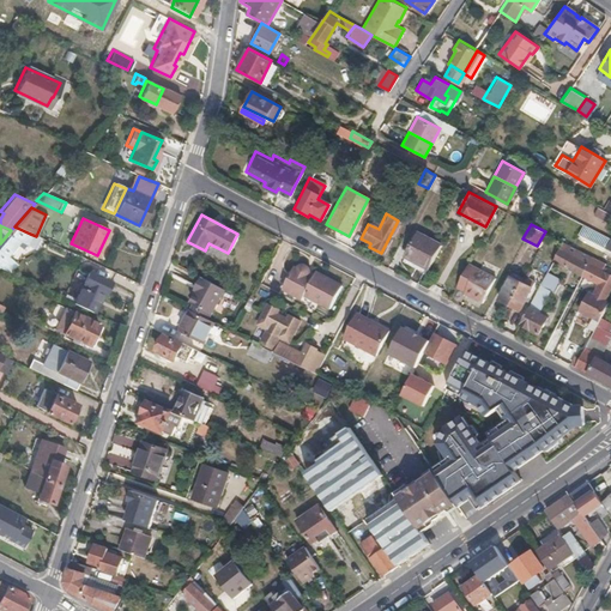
[(5,256),(18,241),(25,244),(30,234),(14,227),(11,230),(0,243),(0,266),(7,271),(16,261),(5,256)]
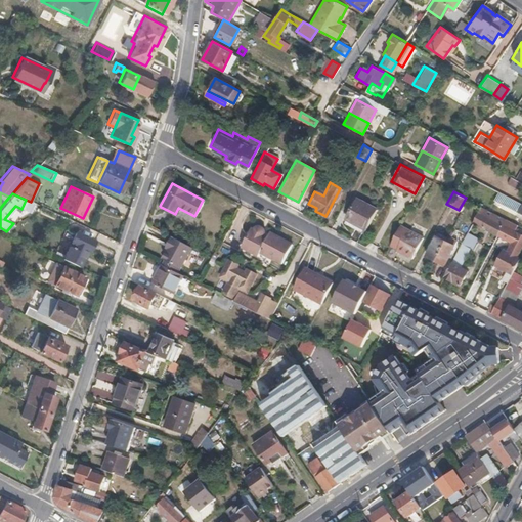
[(375,209),(354,198),(350,206),(347,204),(344,209),(347,210),(343,219),(363,229),(375,209)]
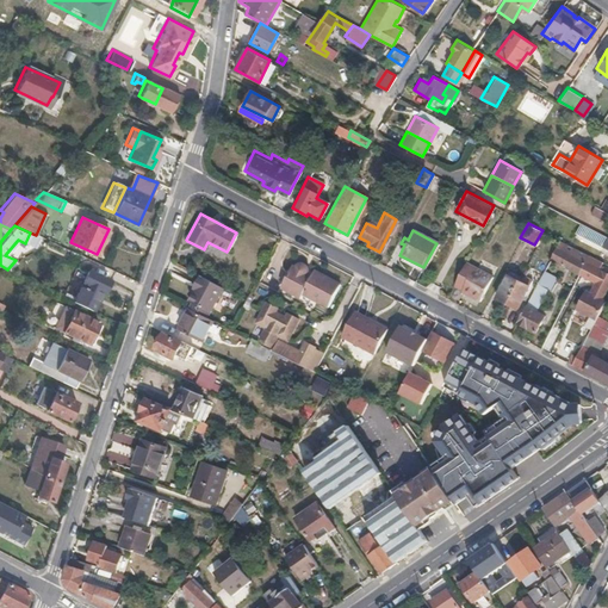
[(588,254),(559,240),(550,258),(578,272),(588,254)]
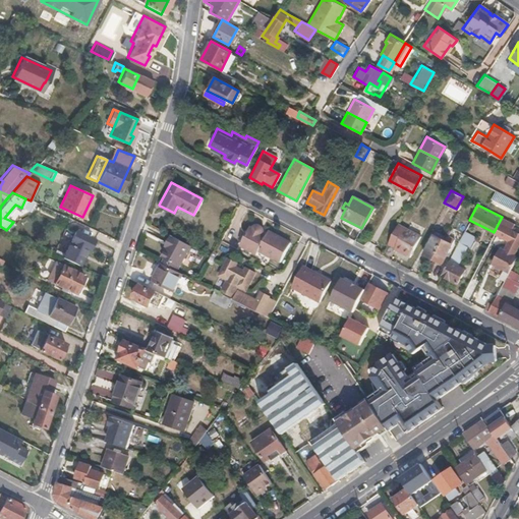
[(512,223),(502,217),(494,232),(507,239),(505,244),(516,249),(518,242),(518,232),(510,228),(512,223)]
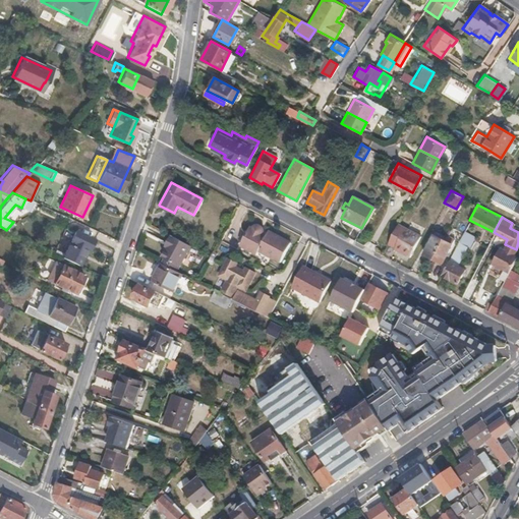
[(289,241),(267,229),(265,234),(262,233),(263,231),(263,230),(263,228),(262,226),(260,224),(257,224),(255,224),(252,225),(251,227),(248,233),(245,232),(239,243),(249,249),(251,245),(257,249),(279,261),(289,241)]
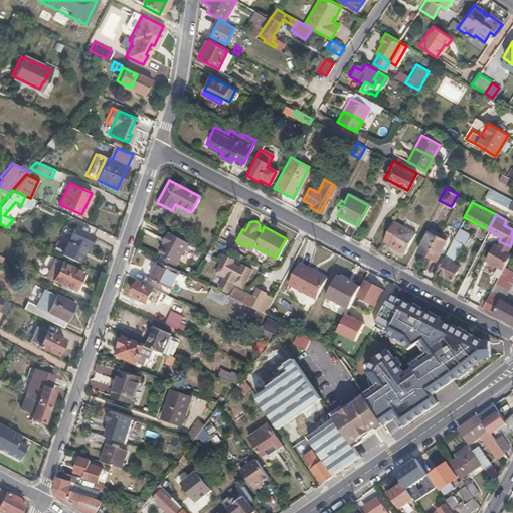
[(413,234),(390,221),(382,238),(386,240),(389,241),(395,245),(394,247),(403,252),(413,234)]
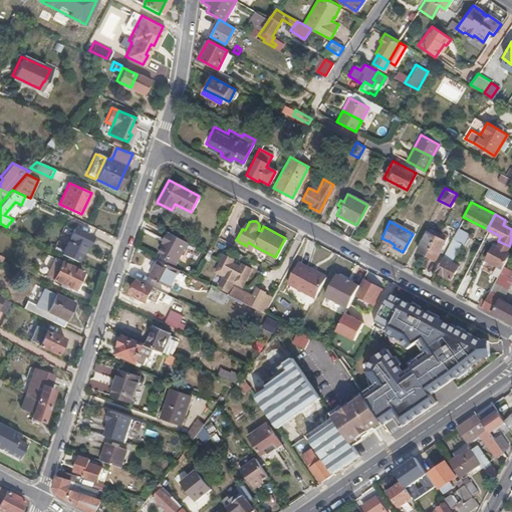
[(86,245),(91,236),(86,234),(72,227),(63,246),(80,254),(84,245),(86,245)]
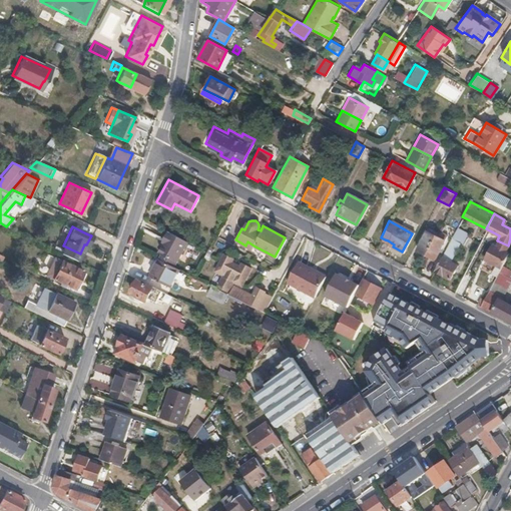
[(467,234),(455,228),(450,238),(458,242),(462,244),(467,234)]
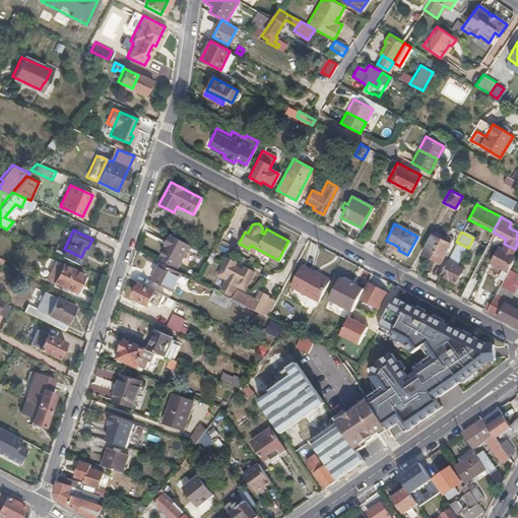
[(433,252),(442,236),(439,234),(437,237),(432,234),(421,254),(430,258),(433,252)]
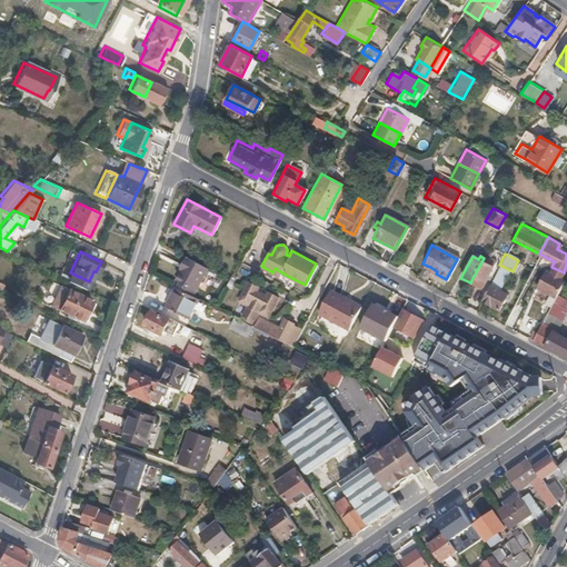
[(171,287),(190,296),(205,267),(186,257),(179,270),(178,270),(170,286),(171,287)]
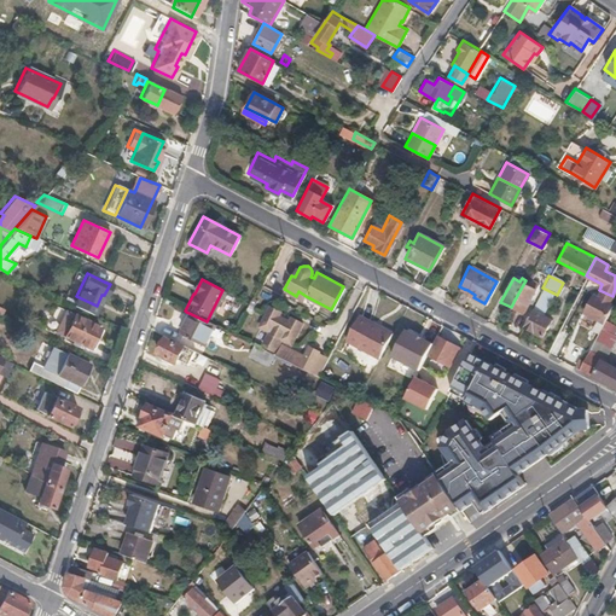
[(522,313),(535,290),(528,286),(530,283),(526,280),(515,300),(511,307),(522,313)]
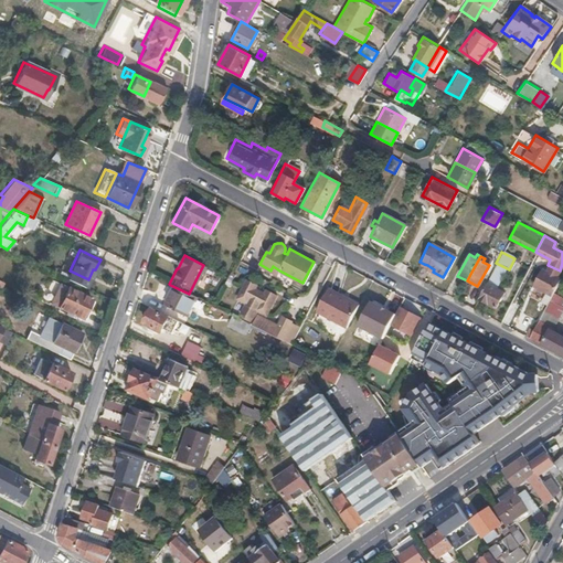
[(502,293),(494,288),(505,267),(496,263),(490,272),(480,291),(477,298),(494,307),(502,293)]
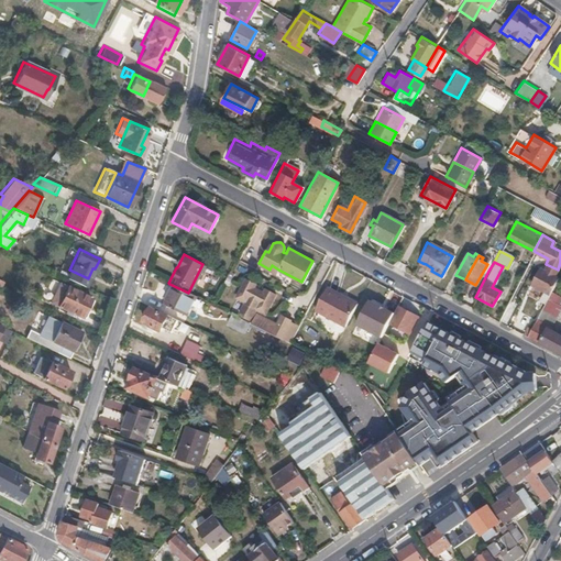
[(549,293),(557,277),(553,275),(554,273),(545,266),(543,270),(539,267),(531,284),(532,284),(549,293)]
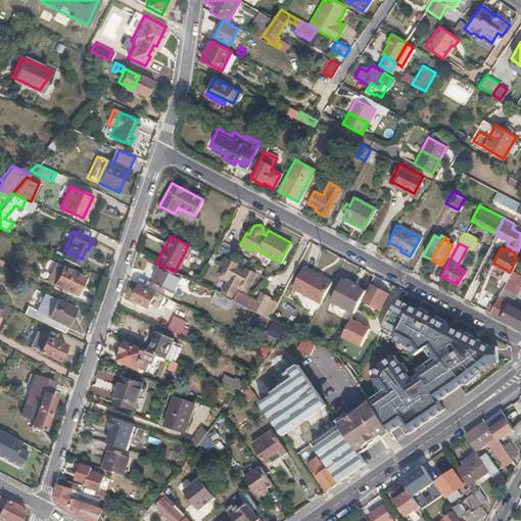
[(254,273),(227,258),(218,276),(226,280),(221,291),(231,296),(237,286),(245,290),(254,273)]
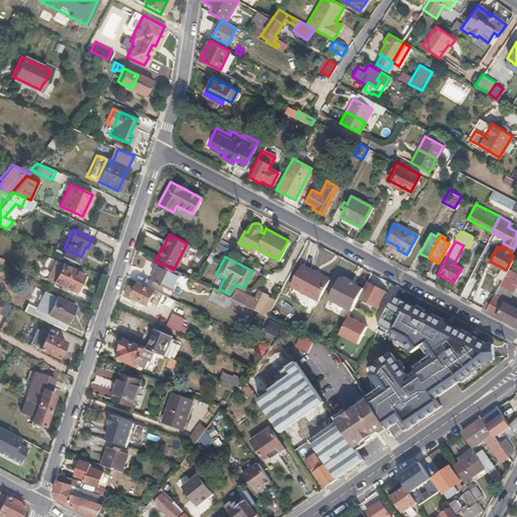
[(74,290),(82,273),(55,260),(47,277),(48,277),(74,290)]
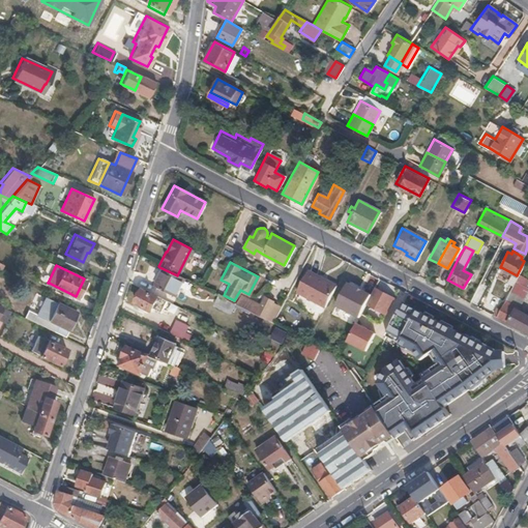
[(172,296),(181,277),(177,275),(159,267),(151,285),(172,296)]
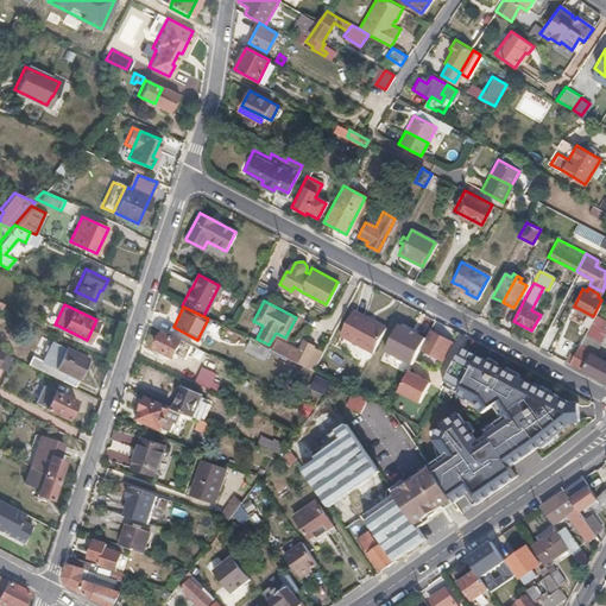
[(385,324),(352,308),(339,332),(372,349),(385,324)]
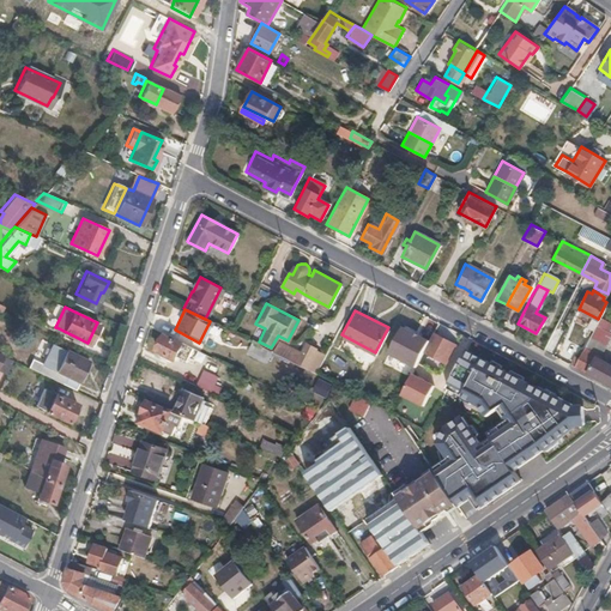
[(431,339),(405,325),(389,354),(415,368),(424,351),(431,339)]
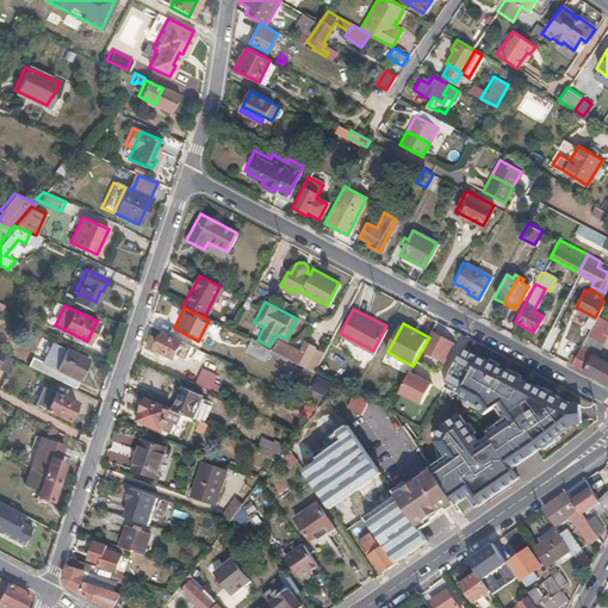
[(605,342),(607,334),(607,332),(591,324),(587,334),(605,342)]
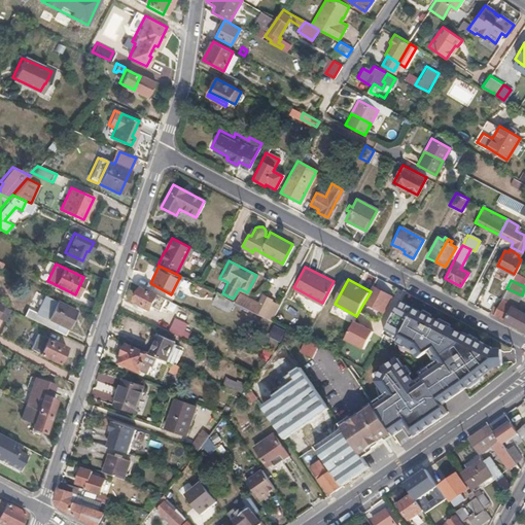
[(371,291),(364,302),(381,311),(391,293),(375,284),(371,291)]
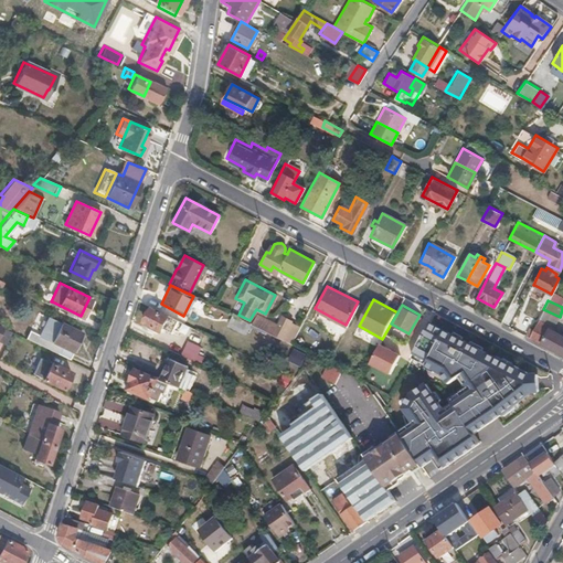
[(161,328),(167,317),(149,308),(142,322),(160,331),(161,328)]
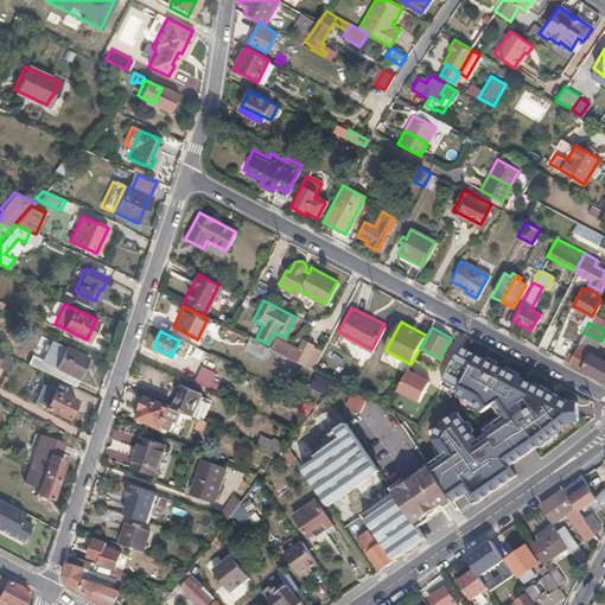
[(32,354),(42,357),(49,337),(39,335),(32,354)]
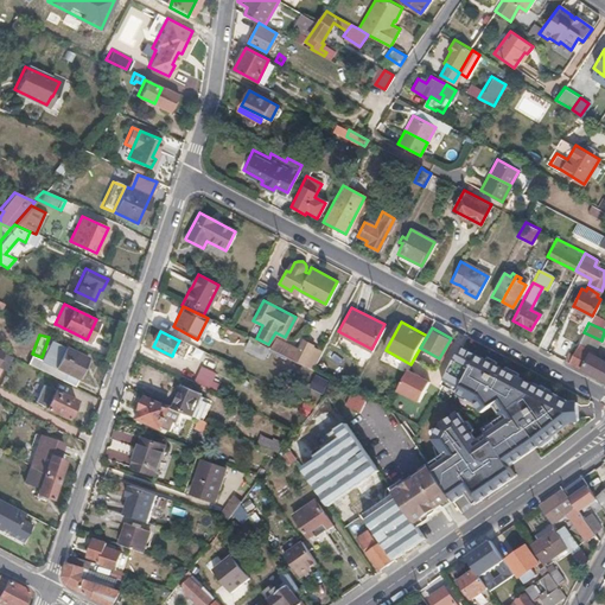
[(55,365),(65,345),(52,339),(43,360),(33,355),(29,363),(59,379),(63,370),(55,365)]
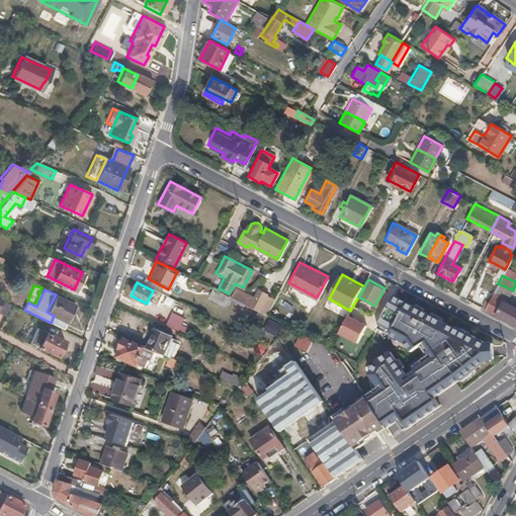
[(156,305),(162,293),(154,289),(153,290),(148,301),(156,305)]
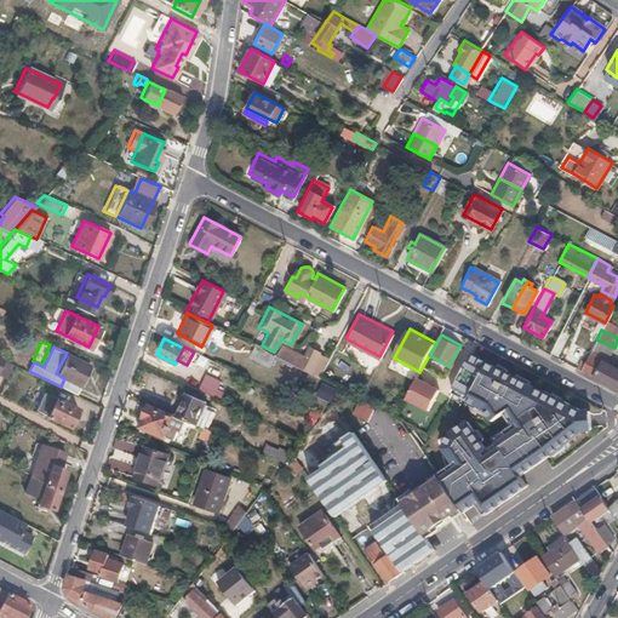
[(318,355),(318,354),(308,349),(303,358),(280,347),(275,356),(280,359),(295,366),(308,373),(318,355)]
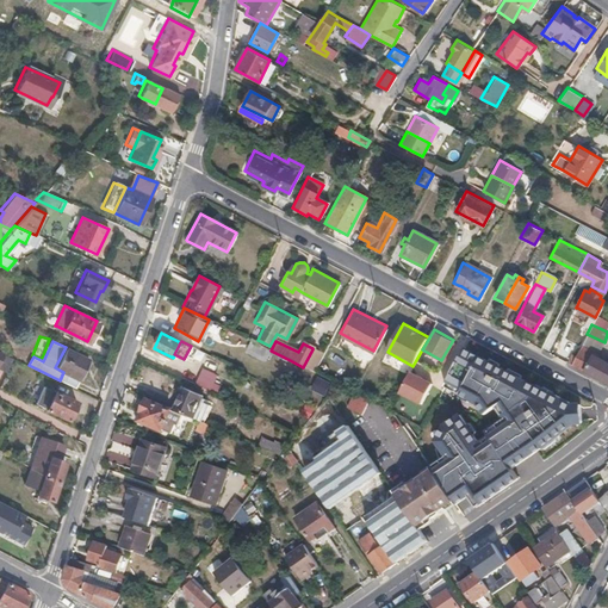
[(271,351),(256,343),(252,352),(271,361),(275,353),(271,351)]
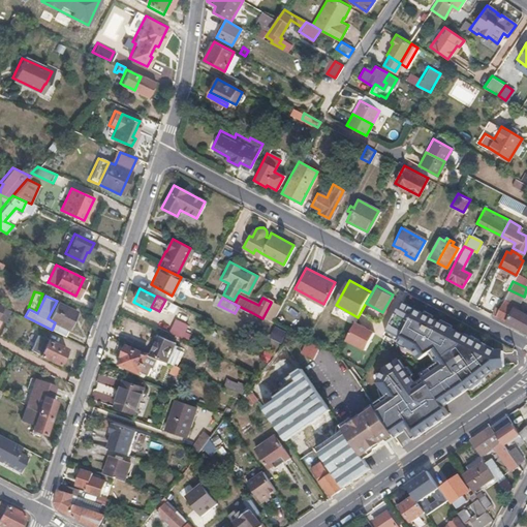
[(423,308),(403,298),(385,332),(426,352),(439,341),(454,359),(431,377),(433,382),(425,389),(406,363),(385,378),(400,400),(379,413),(397,438),(404,432),(410,439),(427,428),(440,419),(434,407),(500,364),(513,364),(513,358),(512,354),(512,350),(501,349),(423,308)]
